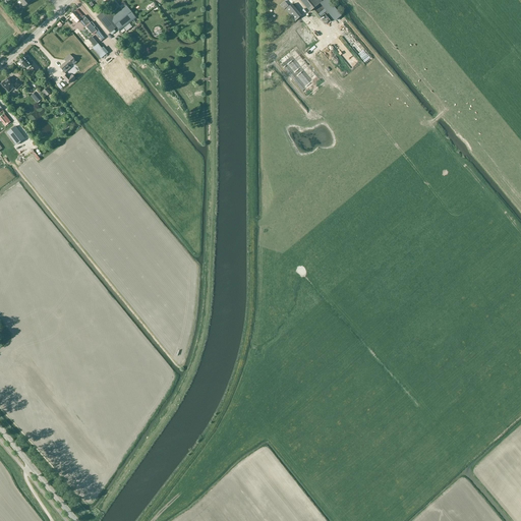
[(299,0),(310,12),(322,2),(320,0),(299,0)]
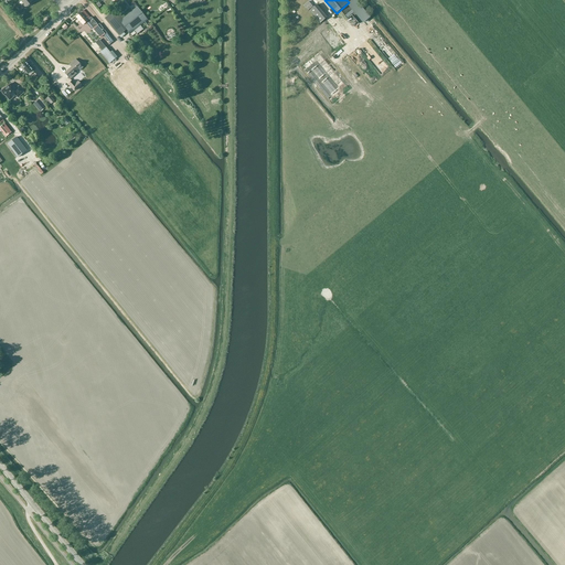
[(362,27),(370,20),(353,0),(345,7),(362,27)]
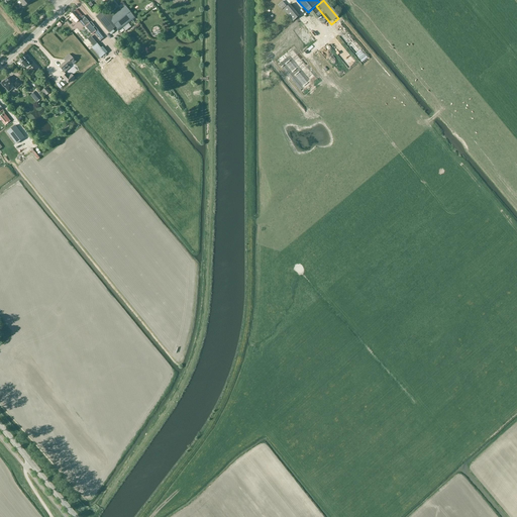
[(286,6),(282,1),(278,5),(282,10),(286,6)]
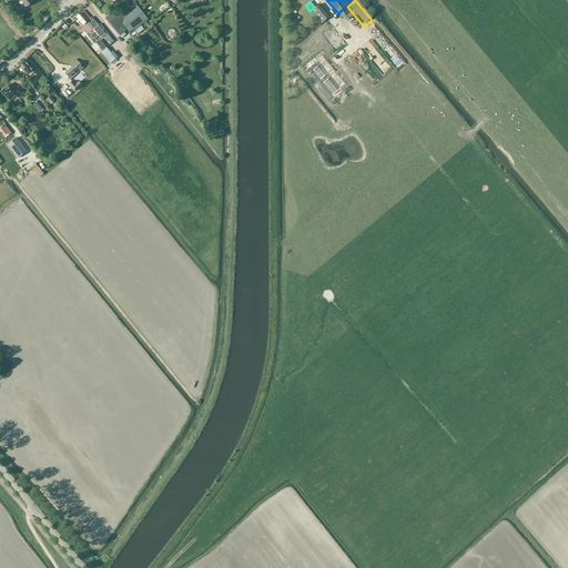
[(123,18),(119,21),(127,30),(130,34),(135,31),(138,34),(144,30),(141,26),(149,20),(138,7),(133,11),(133,10),(123,18)]
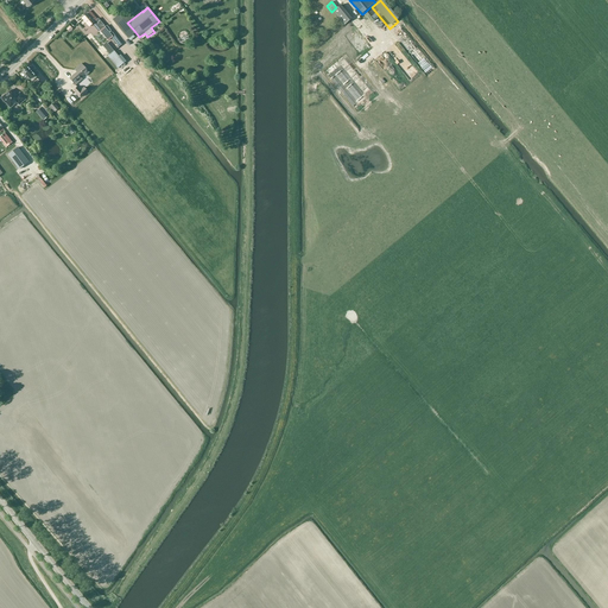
[(99,19),(97,20),(90,11),(82,18),(89,27),(94,23),(100,31),(108,42),(112,38),(119,48),(122,45),(107,26),(106,27),(99,19)]
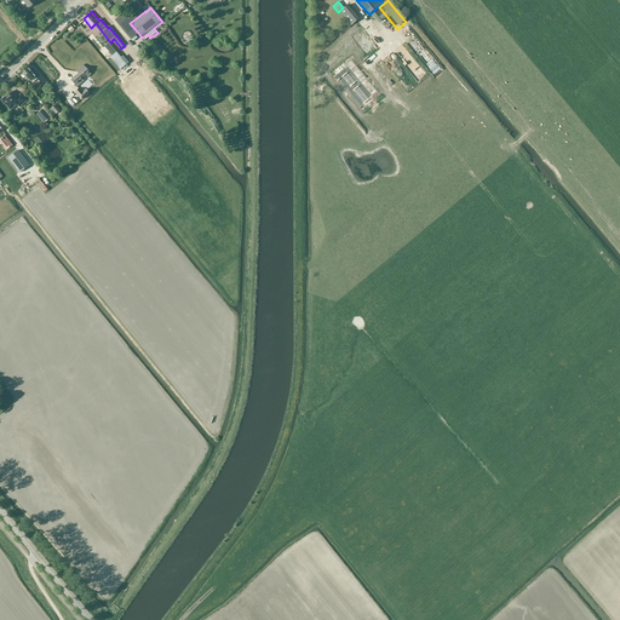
[(126,11),(115,21),(131,40),(138,33),(130,23),(135,19),(127,11),(126,11)]
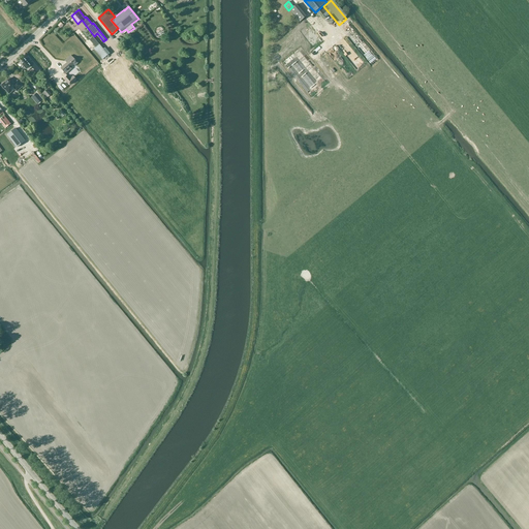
[(99,44),(93,37),(89,40),(95,48),(94,50),(102,60),(109,55),(99,44)]
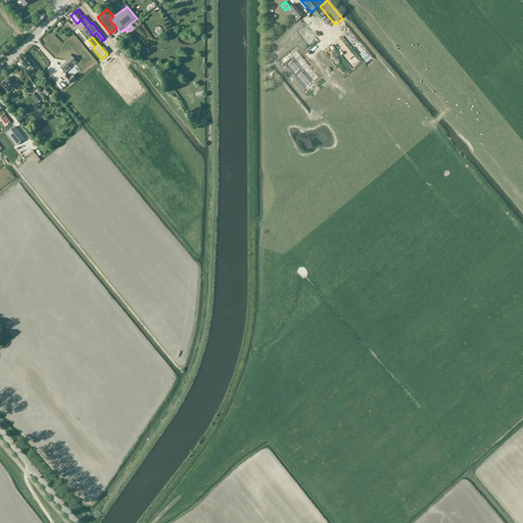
[(134,39),(129,43),(132,46),(135,44),(136,45),(135,45),(143,54),(146,51),(138,43),(137,44),(134,39)]
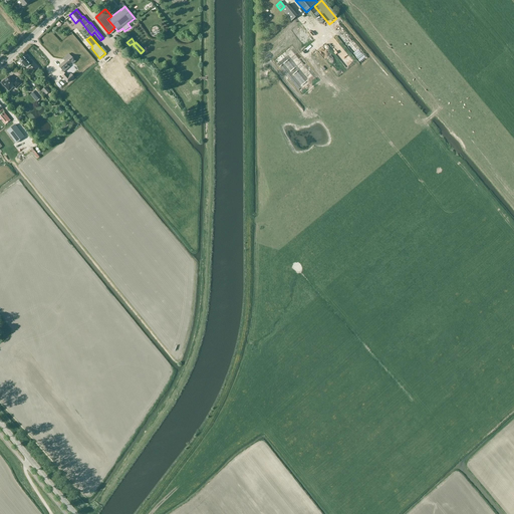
[(19,60),(25,67),(29,64),(35,71),(39,68),(27,54),(19,60)]
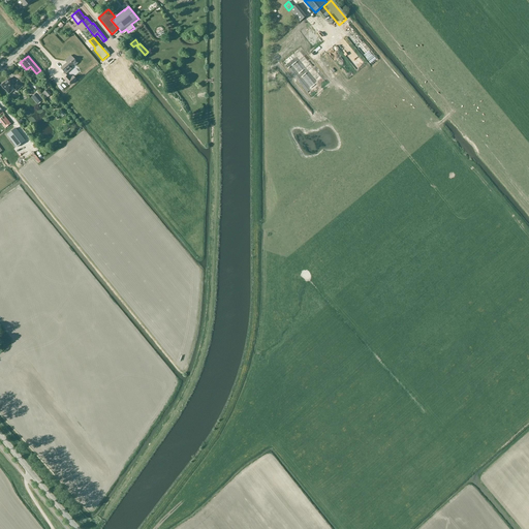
[(74,66),(79,63),(70,56),(65,61),(66,63),(60,68),(66,74),(72,69),(70,67),(73,65),(74,66)]
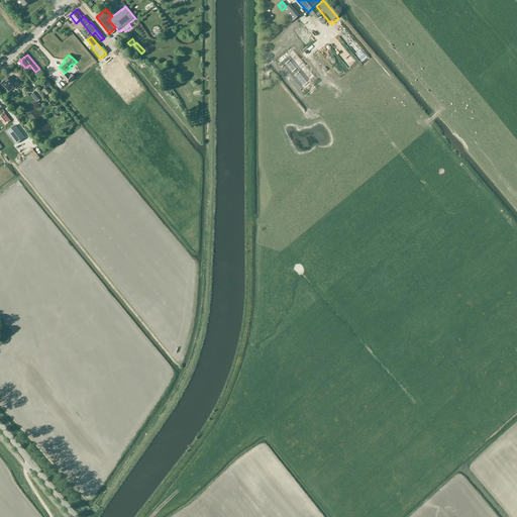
[(285,64),(291,72),(295,70),(289,61),(285,64)]
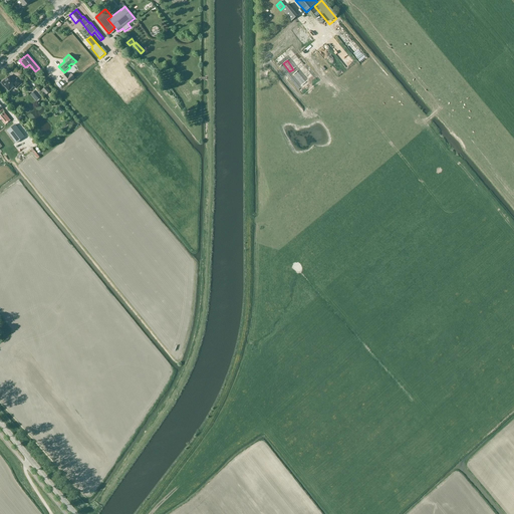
[(296,71),(292,75),(300,85),(305,82),(296,71)]
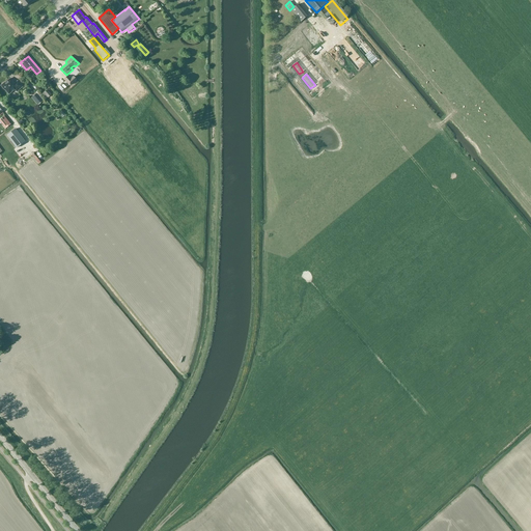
[(77,80),(74,77),(71,79),(67,76),(63,79),(70,86),(77,80)]
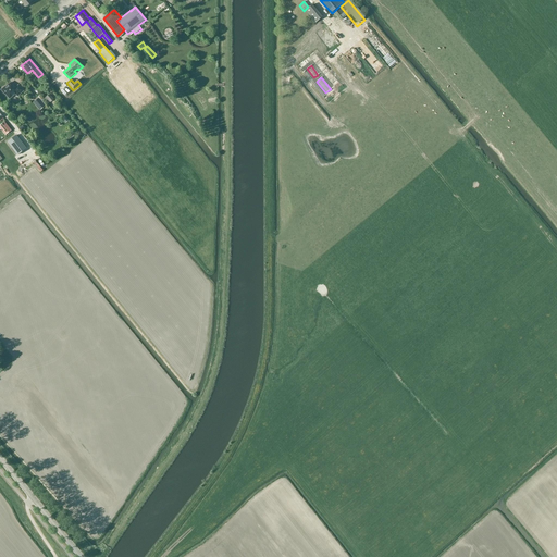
[(13,87),(10,83),(4,87),(2,89),(1,90),(2,91),(3,94),(4,94),(9,99),(15,94),(17,97),(23,91),(19,86),(14,88),(13,87)]
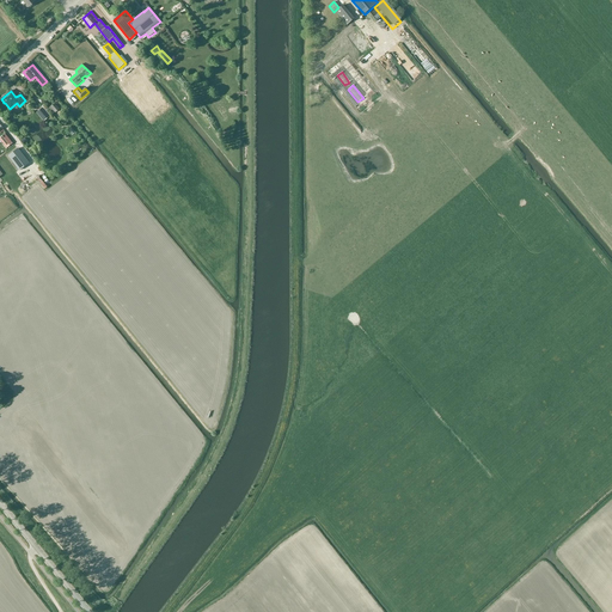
[(43,109),(38,112),(44,120),(49,116),(43,109)]
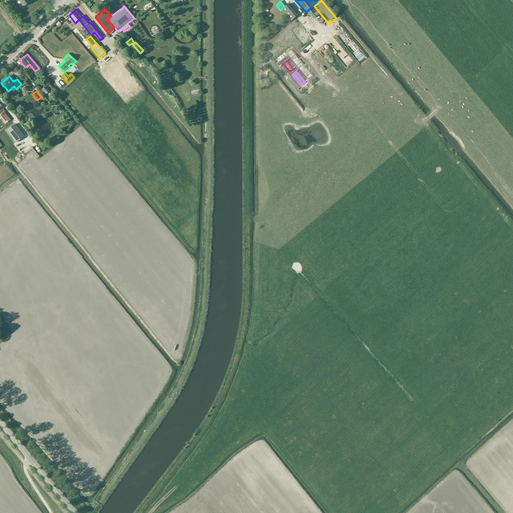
[(4,112),(0,115),(0,116),(5,124),(10,120),(4,112)]
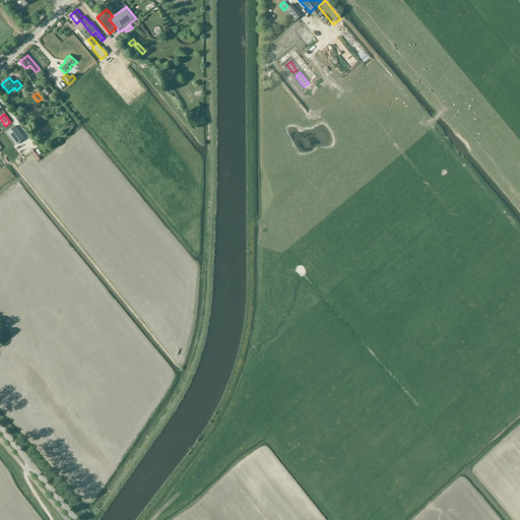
[(7,132),(16,144),(24,139),(15,127),(7,132)]
